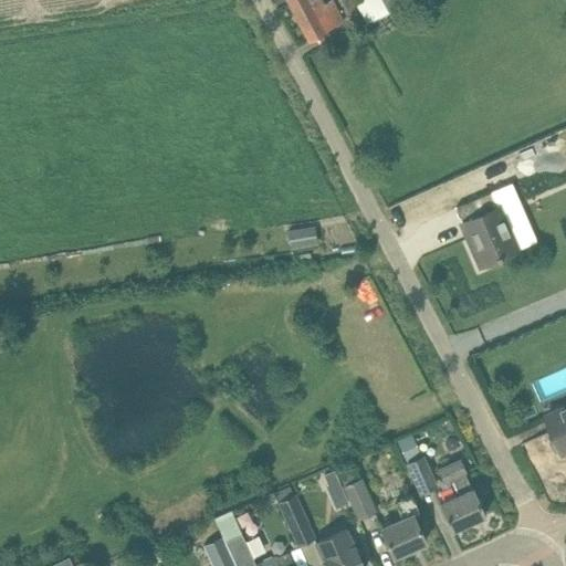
[(287,0),(308,40),(344,21),(333,0),(327,0),(324,2),(322,0),(287,0)]
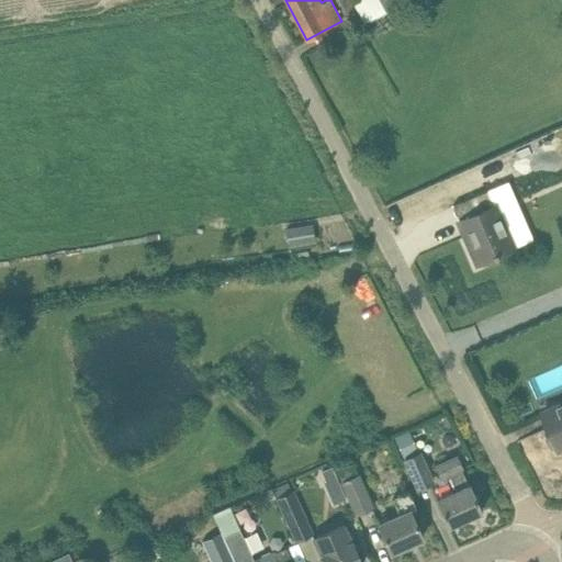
[(367,0),(356,7),(364,25),(386,14),(379,0),(367,0)]
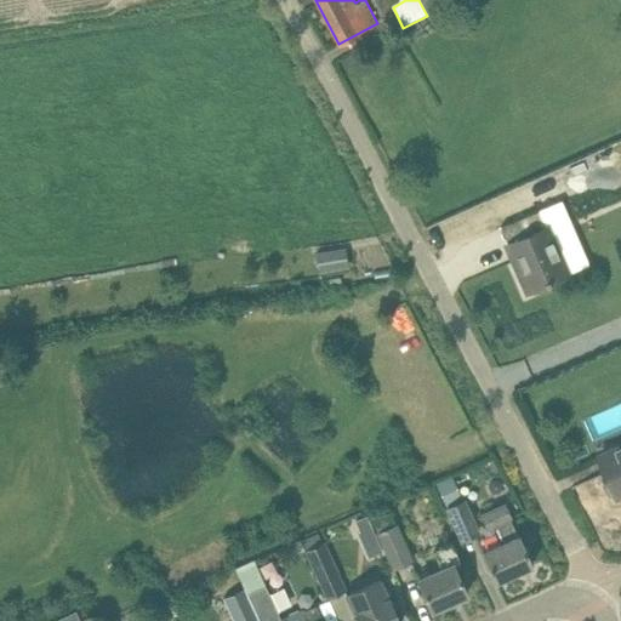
[(519,271),(528,290),(567,273),(546,227),(508,244),(508,245),(512,243),(524,268),(519,271)]
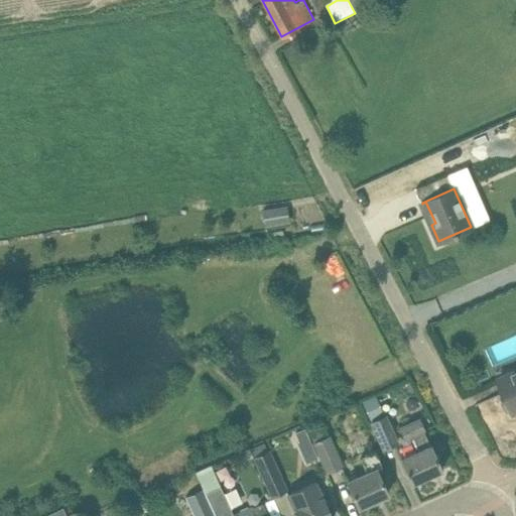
[(262,211),(265,228),(289,225),(287,207),(262,211)]
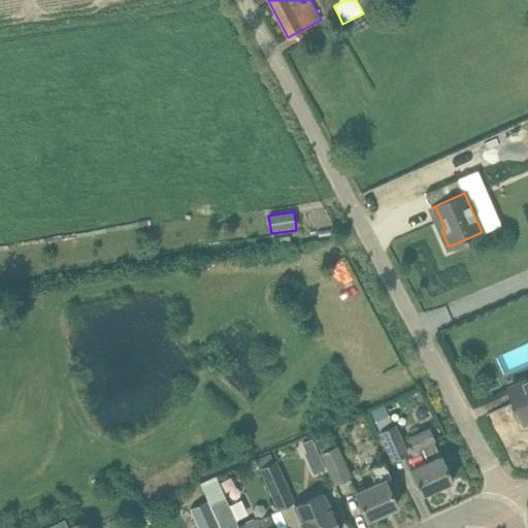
[(527,380),(510,388),(525,422),(527,420),(527,418),(527,417),(527,380)]
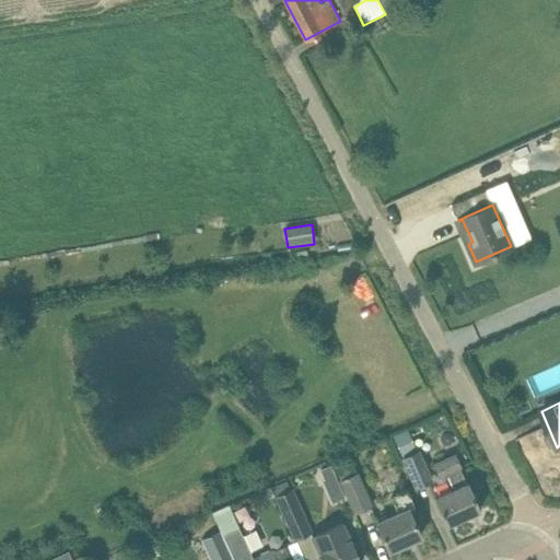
[(404,432),(393,436),(403,457),(413,452),(404,432)]
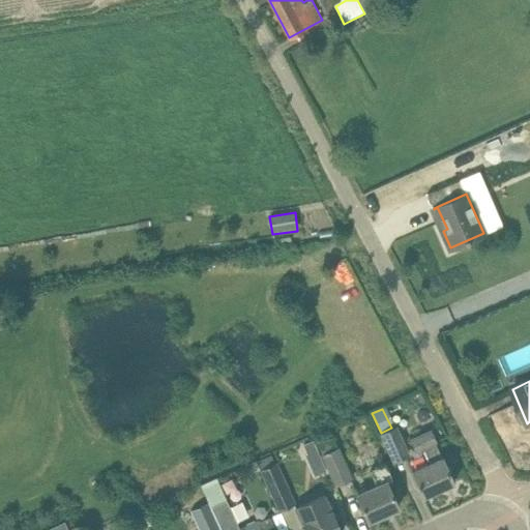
[(396,427),(381,434),(393,461),(409,454),(396,427)]
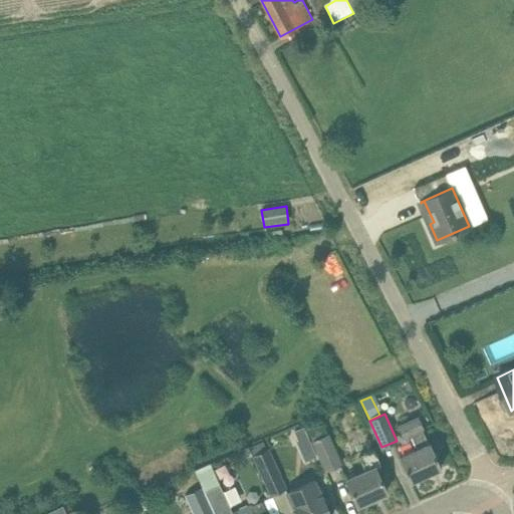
[(400,456),(412,481),(441,468),(429,443),(422,429),(423,428),(418,417),(400,426),(405,436),(410,434),(417,449),(400,456)]
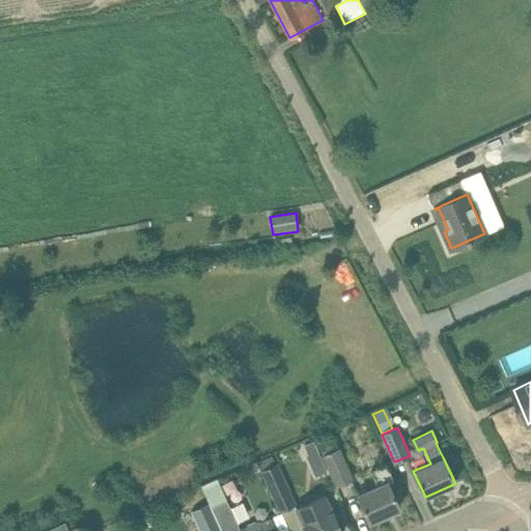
[(313,441),(304,445),(308,454),(317,450),(313,441)]
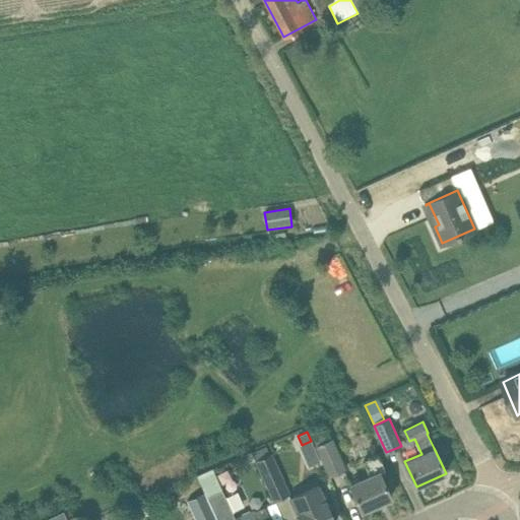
[(332,439),(316,446),(329,476),(345,469),(332,439)]
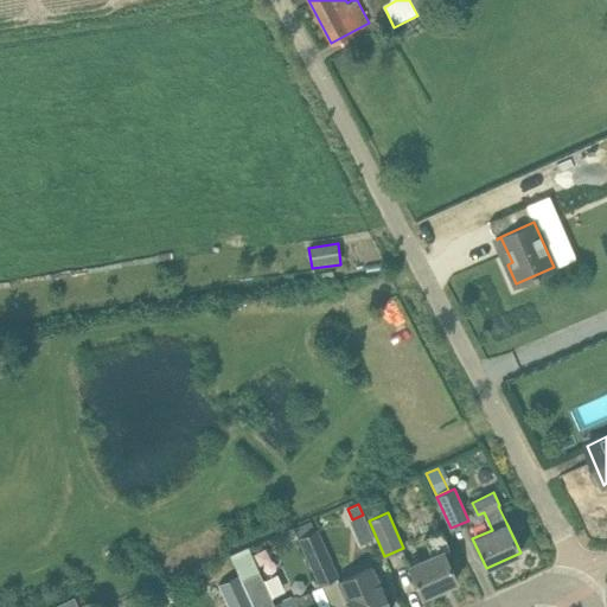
[(298,537),(320,583),(339,575),(317,528),(298,537)]
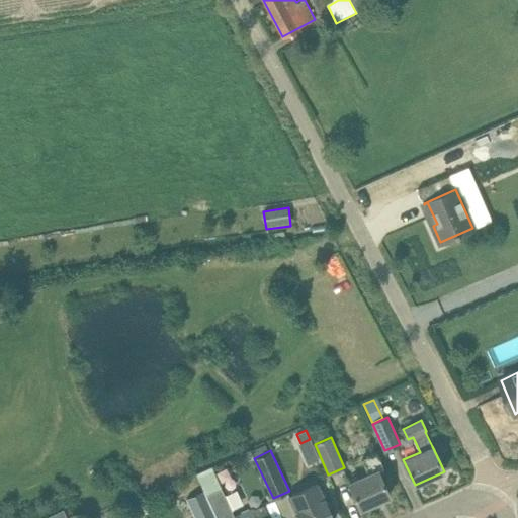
[(368,472),(348,482),(360,509),(390,496),(378,471),(383,468),(376,452),(362,459),(368,472)]
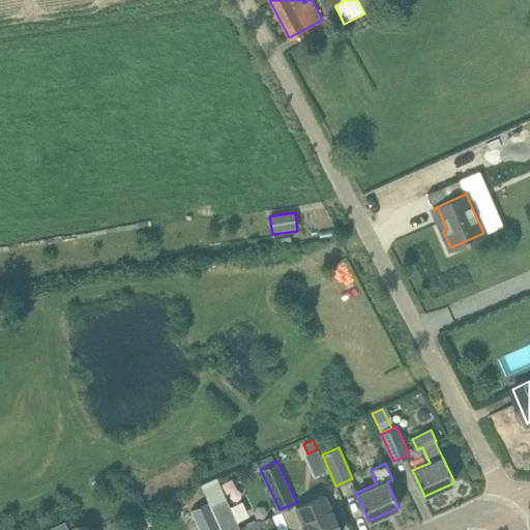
[(223,529),(239,529),(241,529),(219,480),(204,488),(210,501),(223,529)]
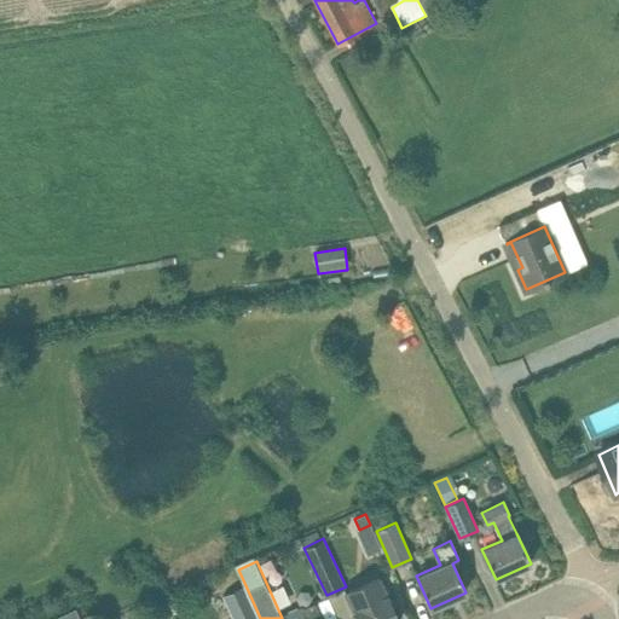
[(365,584),(346,593),(348,600),(356,614),(357,618),(398,618),(388,596),(387,596),(381,585),(379,578),(365,584)]
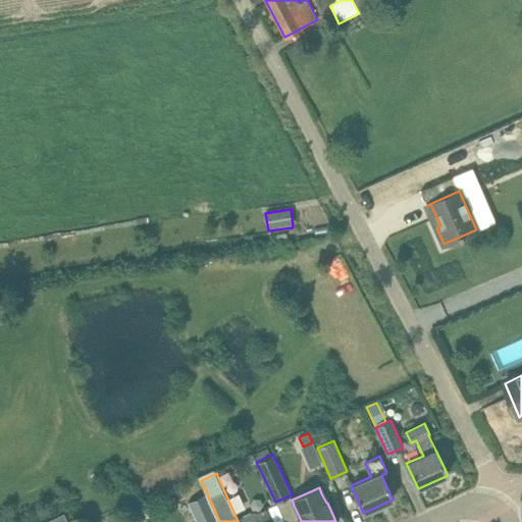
[(219,521),(207,493),(188,502),(197,521),(219,521)]
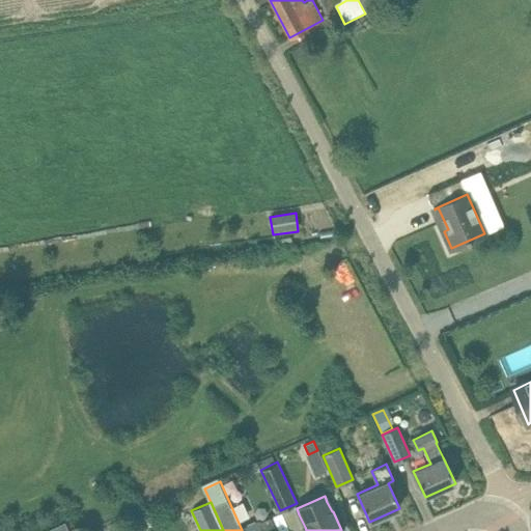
[(150,508),(141,512),(148,527),(158,522),(150,508)]
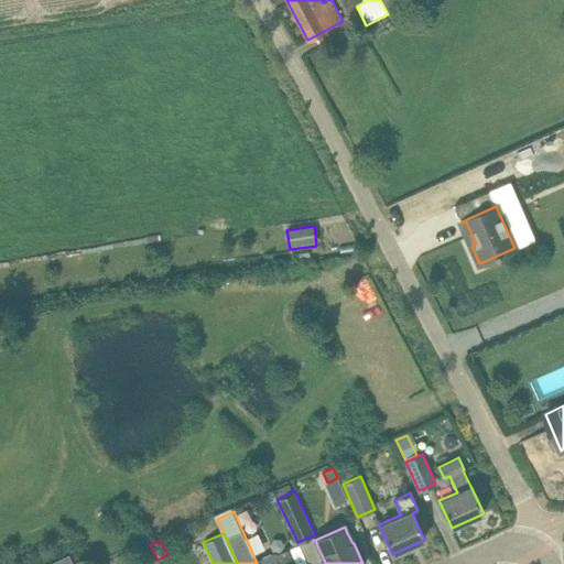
[(259,563),(294,563),(288,550),(277,555),(274,552),(259,559),(259,563)]
